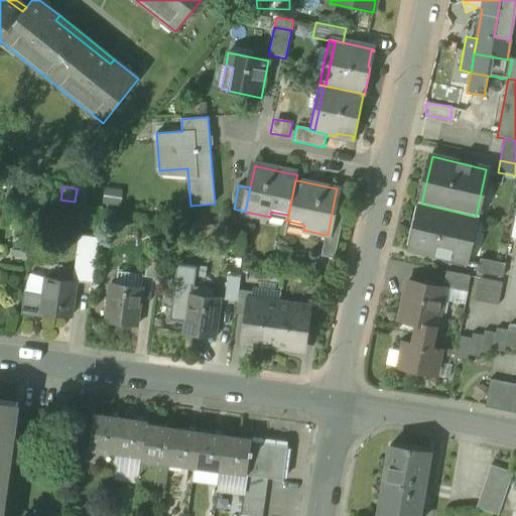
[(122,189),(105,187),(102,206),(120,209),(122,189)]
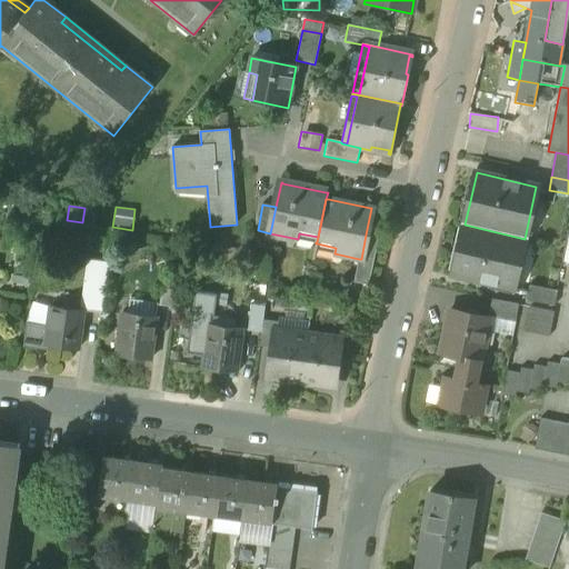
[(512,291),(525,239),(465,225),(452,277),(512,291)]
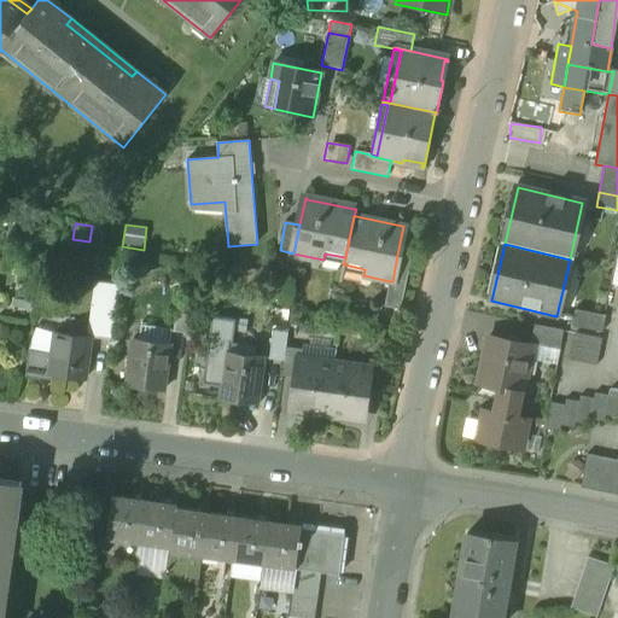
[(325,254),(324,260),(343,263),(344,263),(345,257),(325,254)]
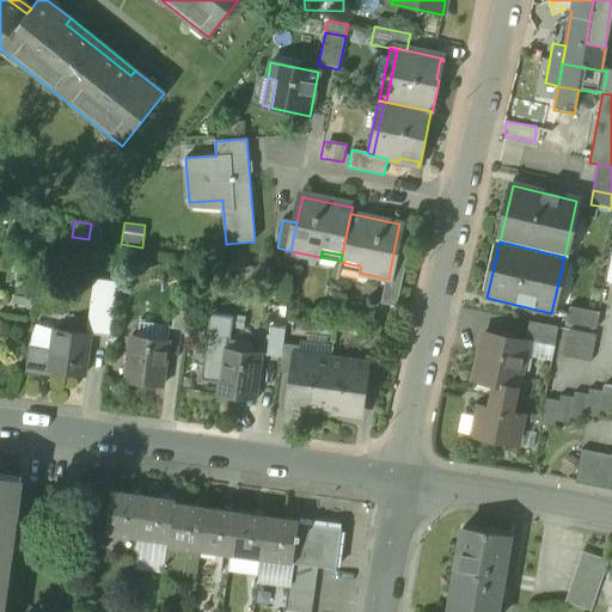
[(380,304),(397,307),(408,256),(393,252),(389,279),(386,279),(380,304)]
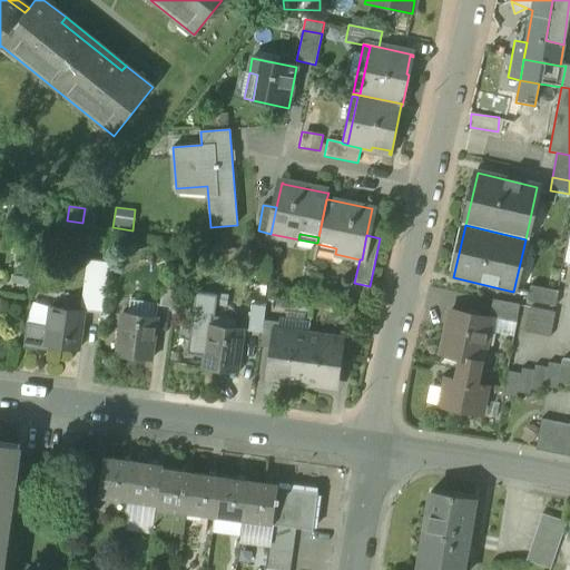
[(317,244),(316,244),(315,249),(335,254),(336,248),(317,244)]
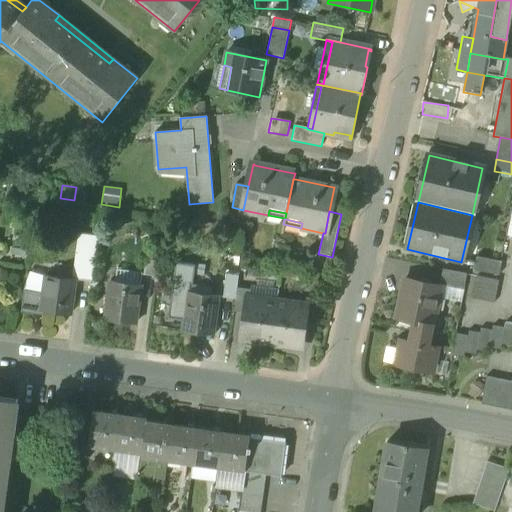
[(80,234),(78,249),(96,252),(98,236),(80,234)]
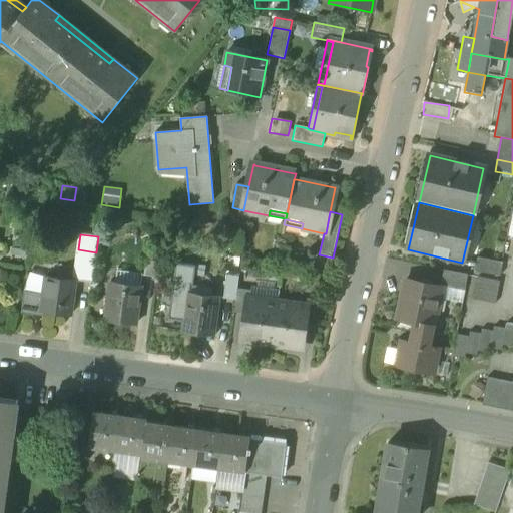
[(75,281),(92,283),(96,252),(78,249),(74,280),(75,280),(75,281)]
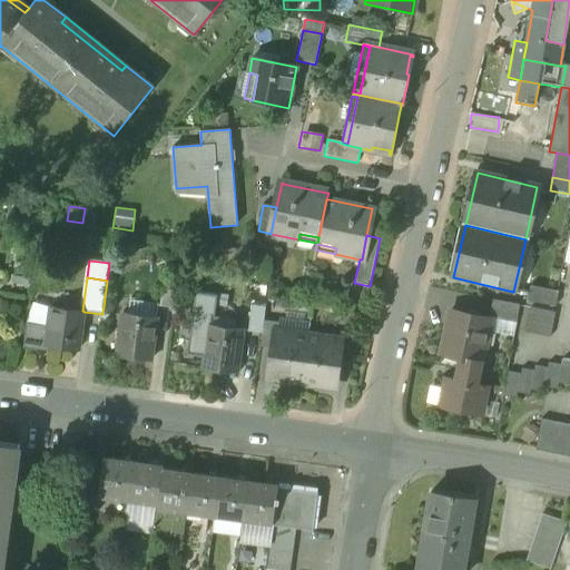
[(160,306),(175,308),(178,282),(164,279),(160,305),(160,306)]
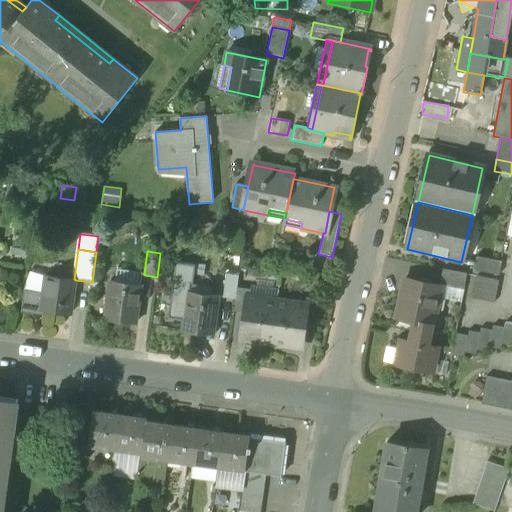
[(473,271),(499,276),(502,262),(476,257),(473,271)]
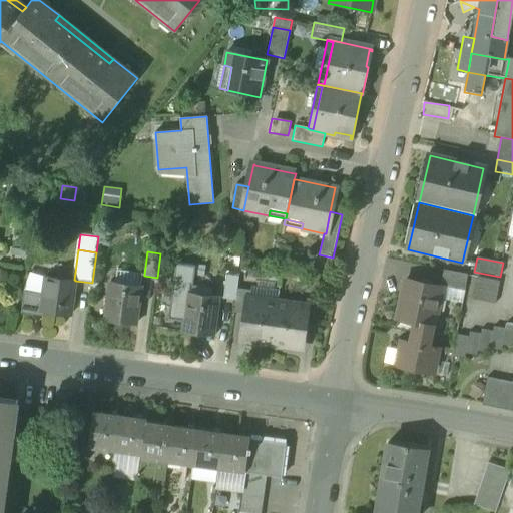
[(168,319),(184,321),(188,292),(193,293),(194,286),(196,266),(176,263),(168,319)]
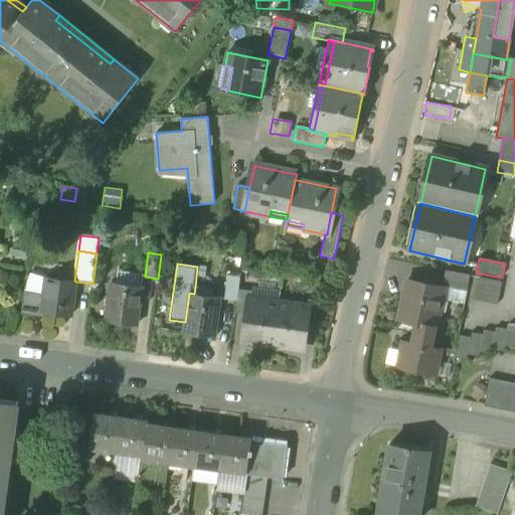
[(118,272),(117,283),(142,286),(145,277),(145,276),(118,272)]
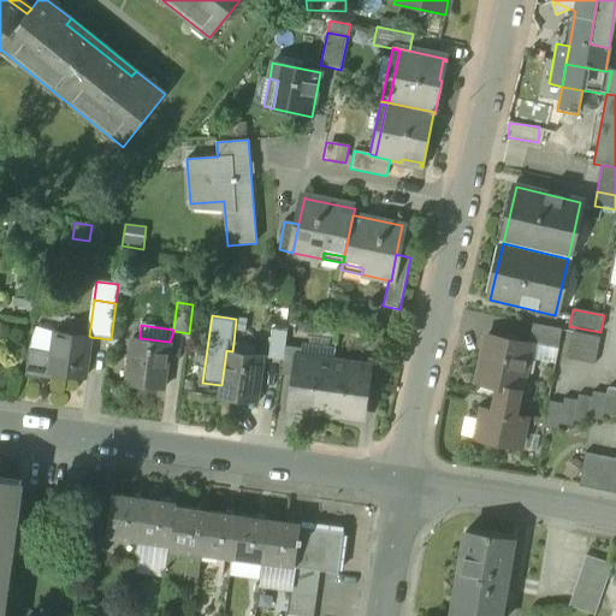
[(529,342),(558,349),(562,331),(533,325),(529,342)]
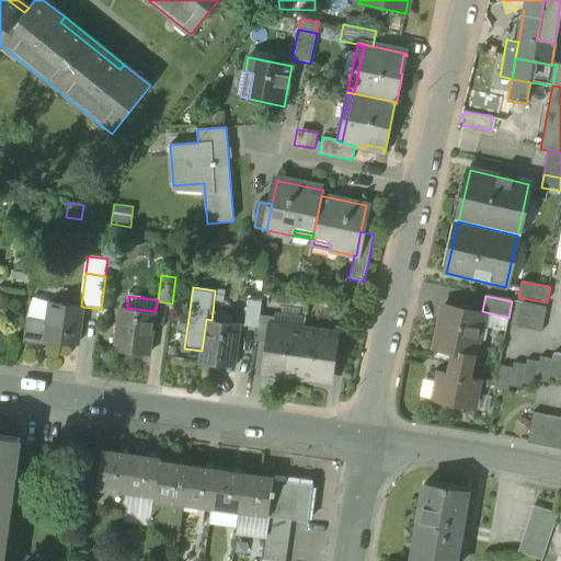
[(34,297),(26,319),(48,321),(50,301),(34,297)]
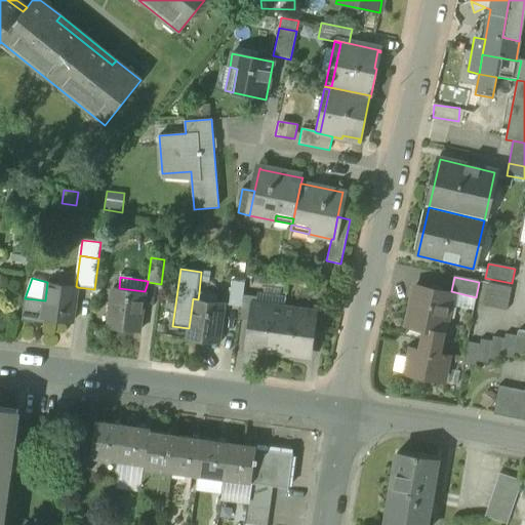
[(256,296),(243,295),(244,283),(232,281),(229,306),(241,308),(239,319),(251,321),(254,305),(255,305),(256,296)]
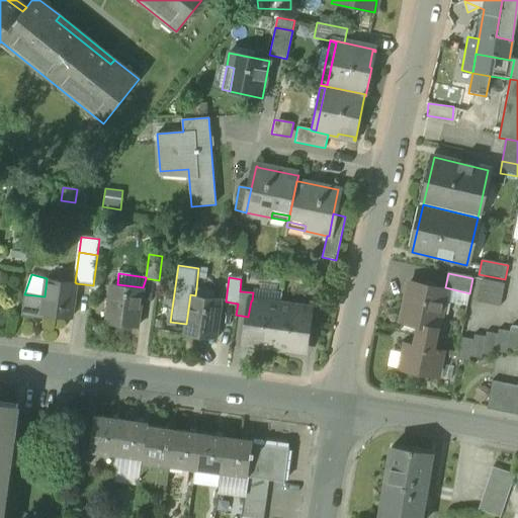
[(47,278),(45,296),(41,315),(44,316),(71,319),(76,283),(76,282),(75,282),(47,278)]
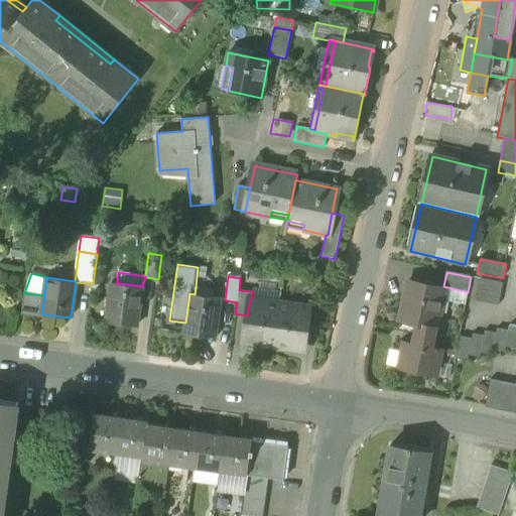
[(476,301),(498,306),(503,283),(502,283),(481,279),(476,301)]
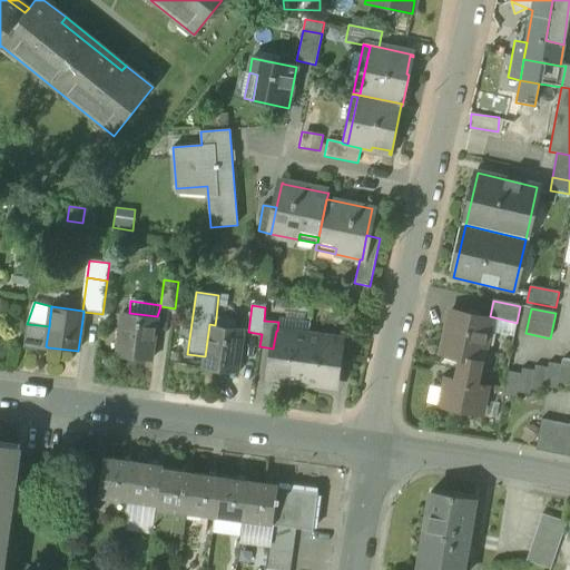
[(117,356),(150,361),(157,316),(129,313),(124,312),(117,356)]
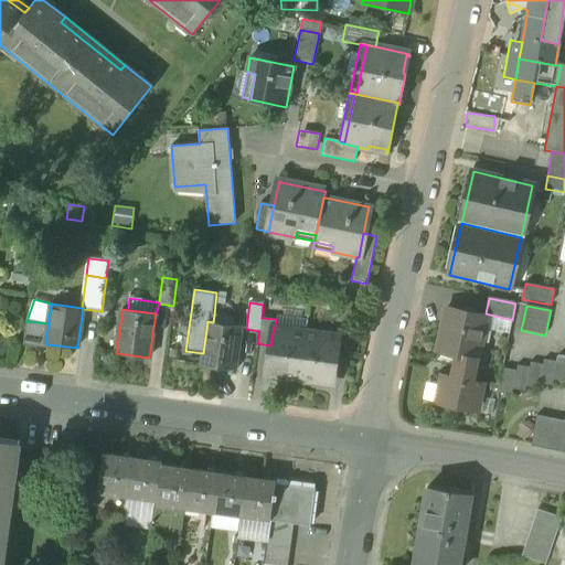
[(456,356),(477,361),(486,317),(447,309),(437,352),(439,352),(441,344),(458,348),(456,356)]
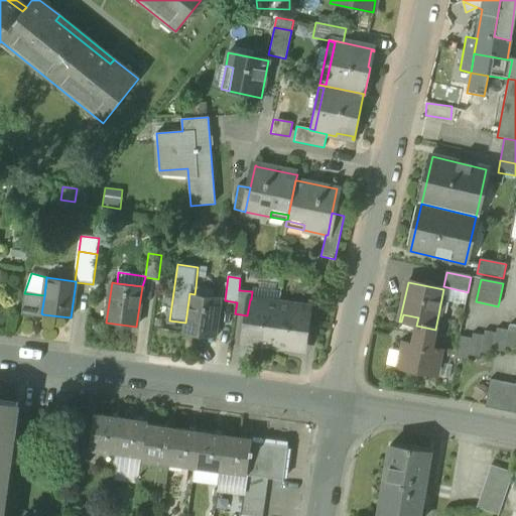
[(196,287),(195,294),(217,297),(218,290),(196,287)]
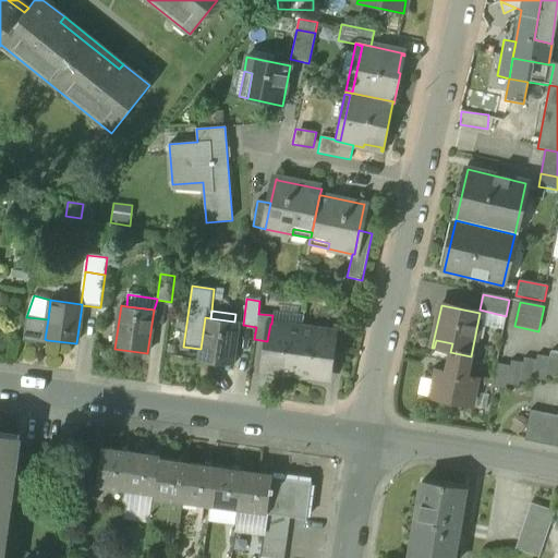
[(273,315),(271,324),(302,328),(303,316),(273,312),(273,315)]
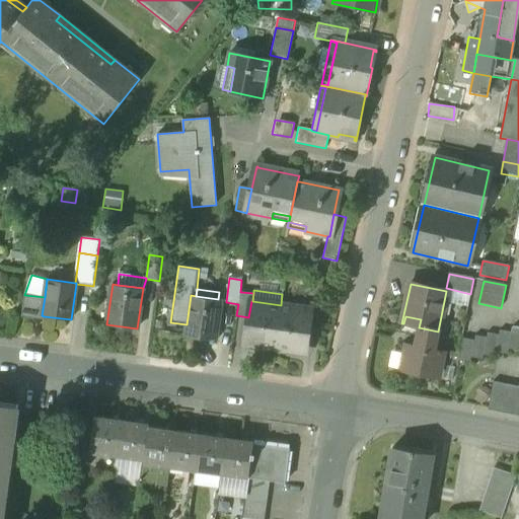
[(43,319),(44,316),(42,315),(45,297),(24,295),(21,317),(43,319)]
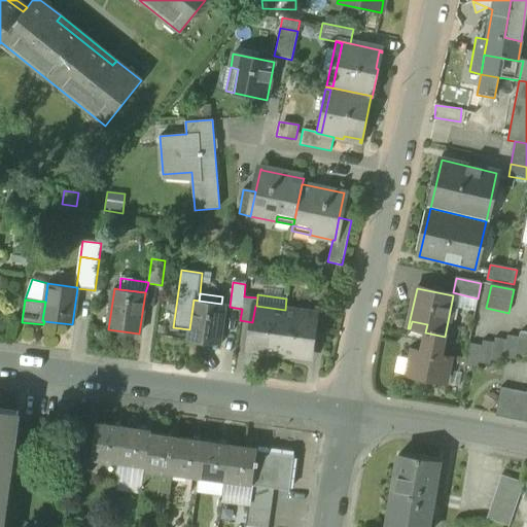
[(188,341),(218,345),(224,304),(221,304),(199,301),(194,300),(189,329),(188,341)]
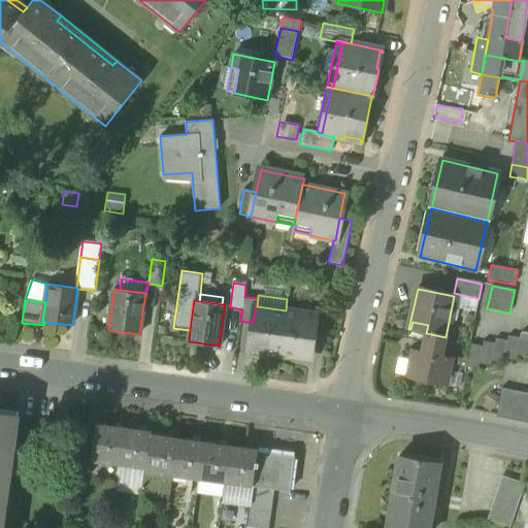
[(250,351),(279,355),(286,310),(257,306),(256,306),(253,323),(250,351)]
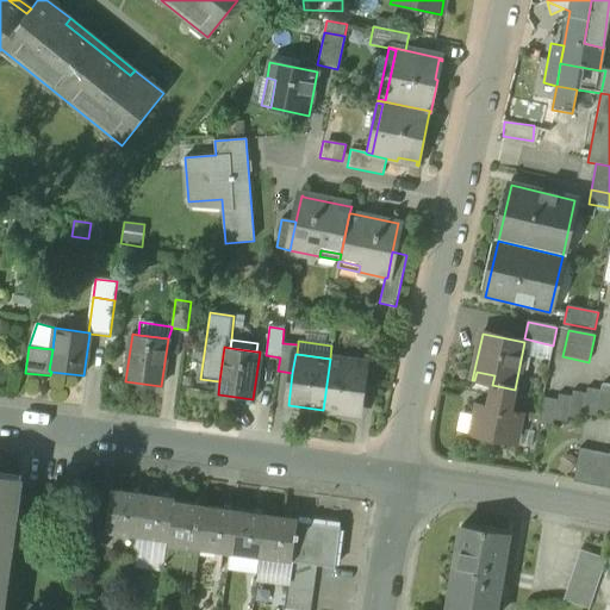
[(361,383),(375,385),(379,356),(365,354),(362,363),(365,363),(361,383)]
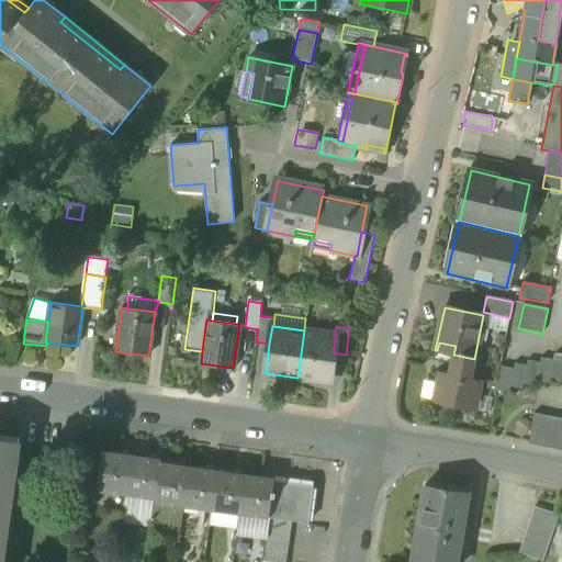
[(334,335),(304,330),(298,378),(329,382),(333,352),(336,335),(334,335)]
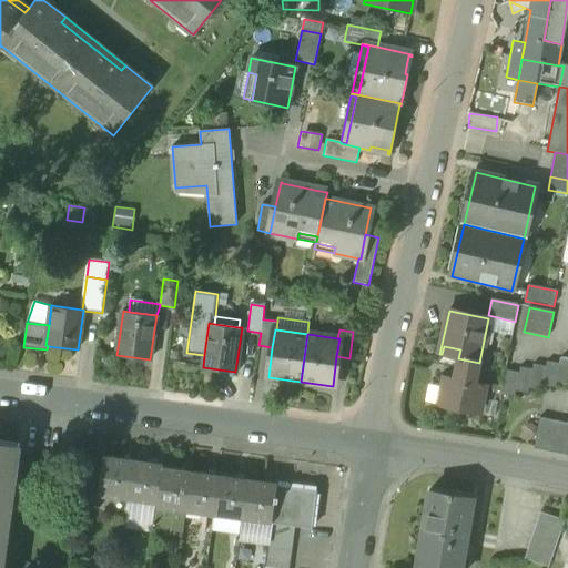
[(442,354),(458,358),(460,350),(444,346),(442,354)]
